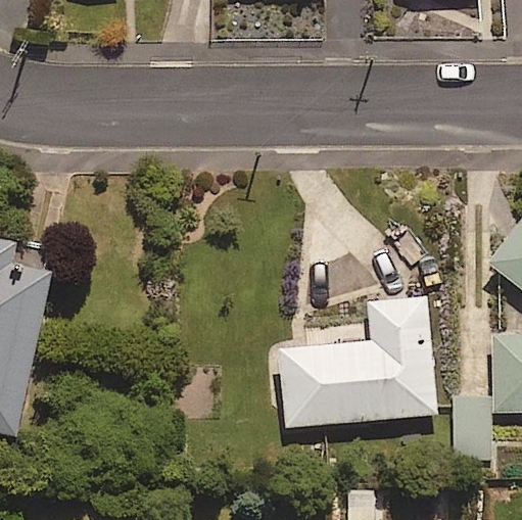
[(521,213),(486,267),(521,290),(521,334),(491,335),(493,413),(521,412),(521,213)]
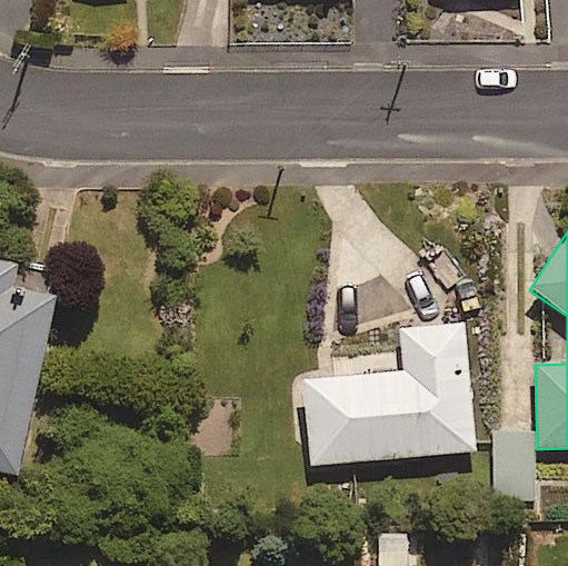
[(19,265),(0,260),(0,469),(17,474),(56,297),(13,288),(19,265)]
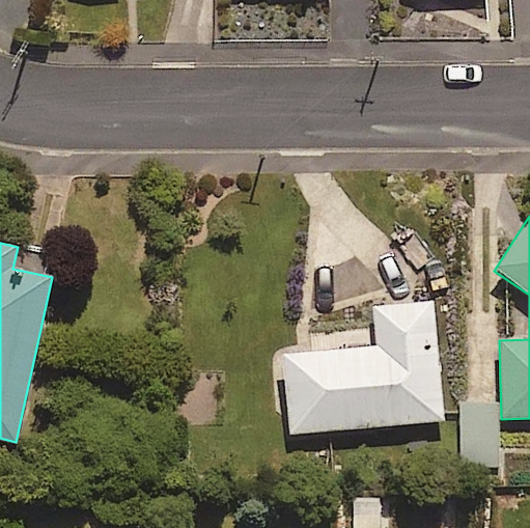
[(440,422),(435,302),(375,305),(378,346),(283,351),(287,429),(440,422)]
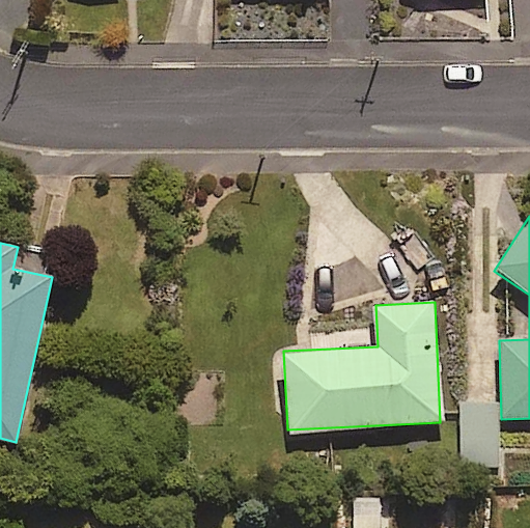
[(496,408),(457,408),(459,471),(498,470),(496,408)]
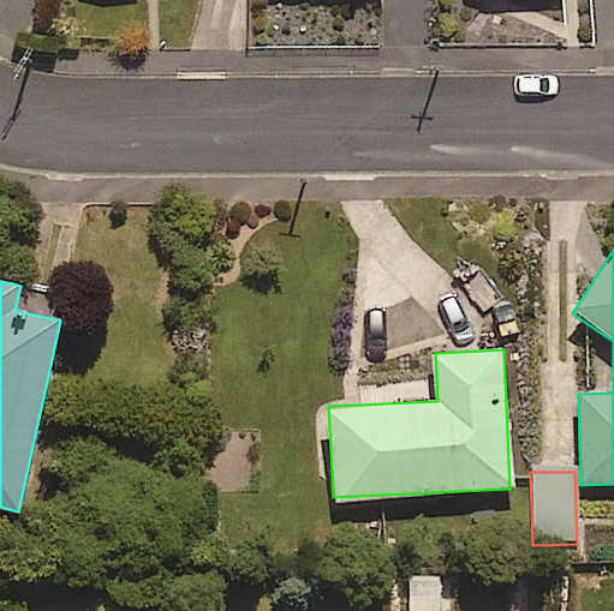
[(441,610),(441,588),(409,588),(409,610),(441,610)]
